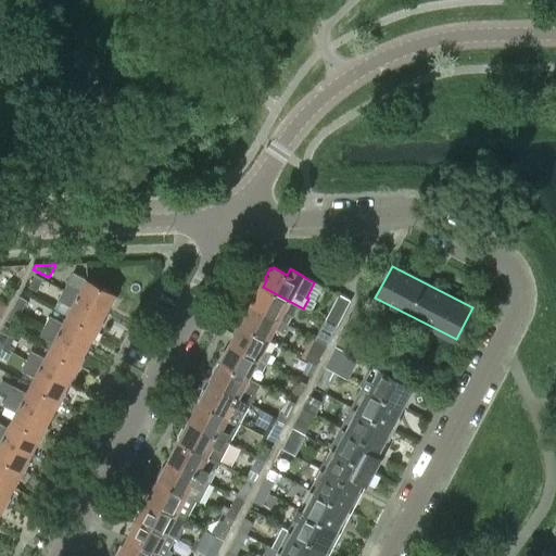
[(73,273),(63,290),(71,294),(106,314),(111,305),(114,304),(117,299),(115,297),(116,295),(73,273)]
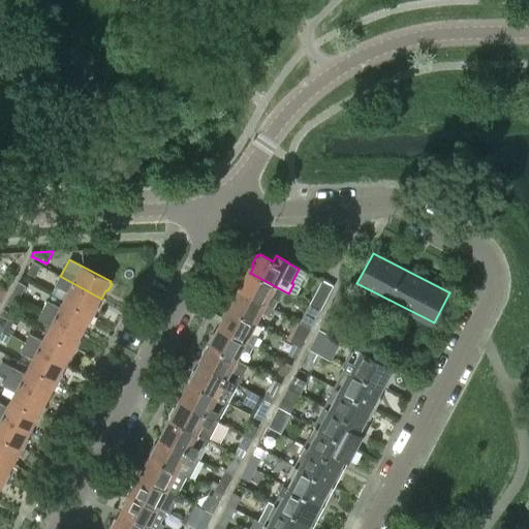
[(33,261),(28,273),(35,276),(40,265),(33,261)]
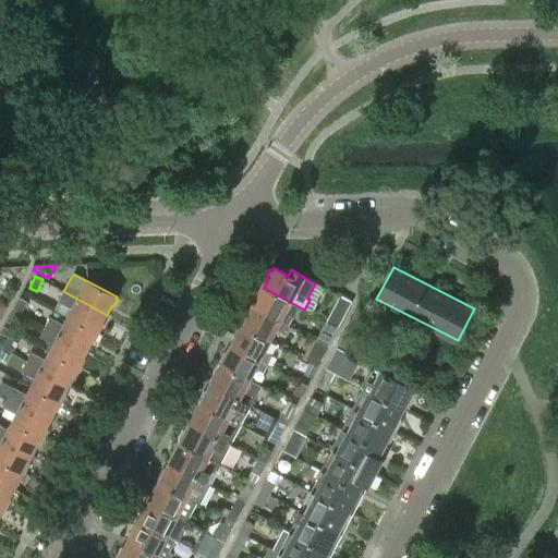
[(257,301),(254,307),(289,325),(293,318),(284,314),(290,302),(264,288),(263,289),(261,290),(255,298),(257,301)]
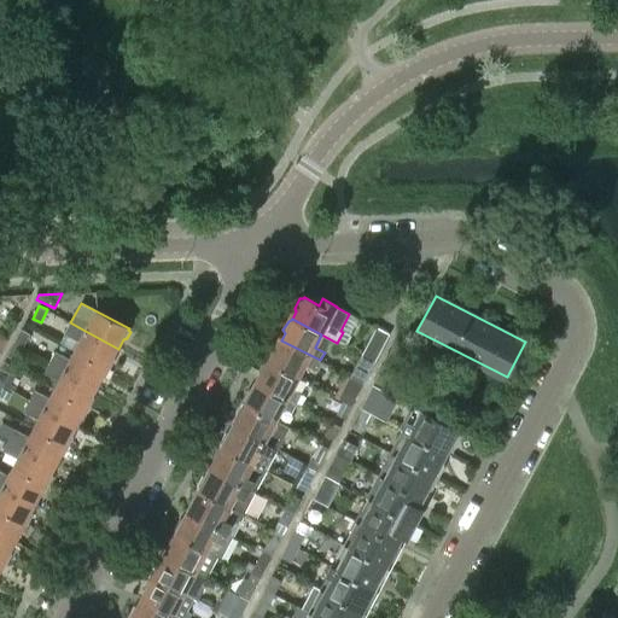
[(70,322),(64,333),(82,343),(77,351),(111,369),(116,361),(114,357),(118,349),(79,327),(70,322)]
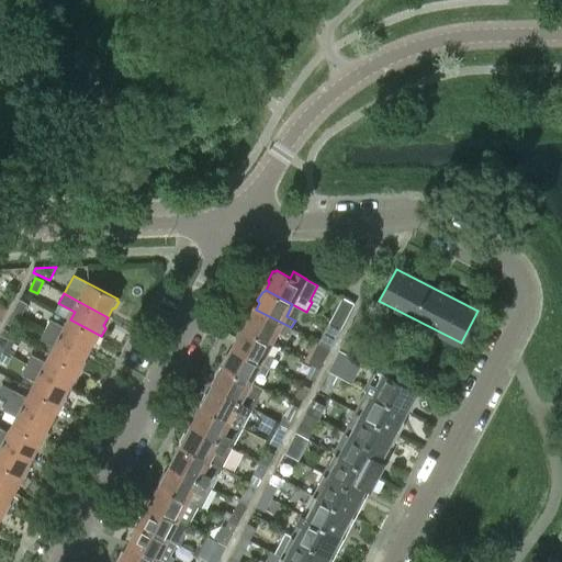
[(353,303),(343,298),(328,323),(340,329),(353,303)]
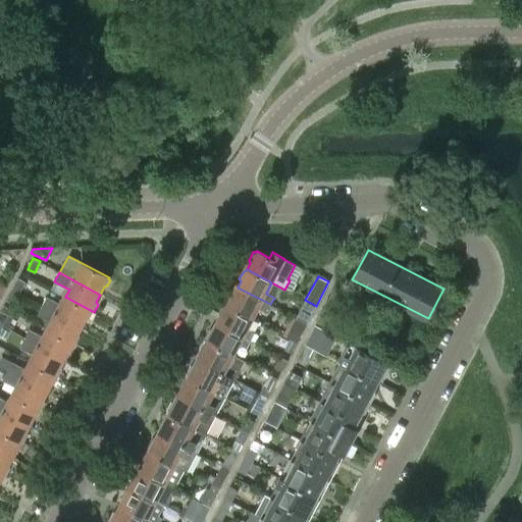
[(25,281),(21,279),(18,277),(12,289),(19,293),(25,281)]
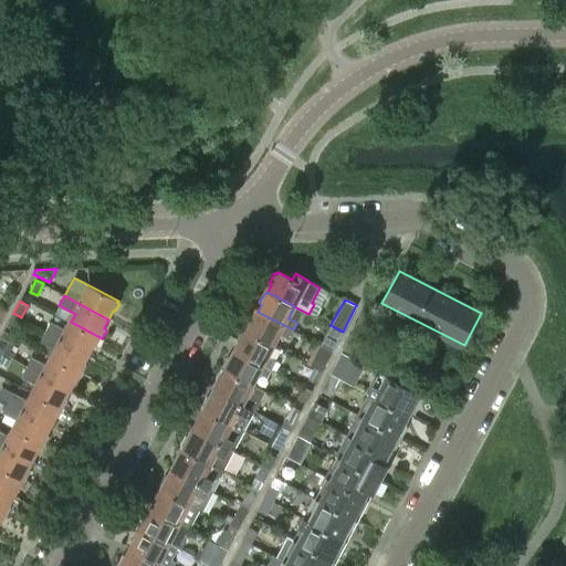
[(376,318),(363,311),(342,352),(350,356),(354,358),(376,318)]
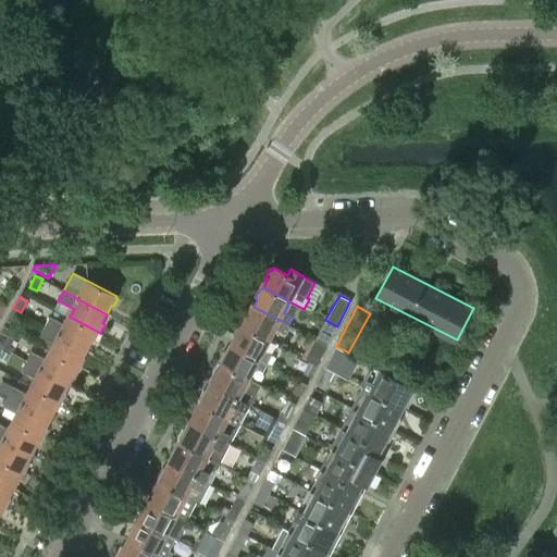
[(246,314),(240,324),(270,341),(276,327),(284,332),(288,324),(254,307),(249,314),(246,314)]
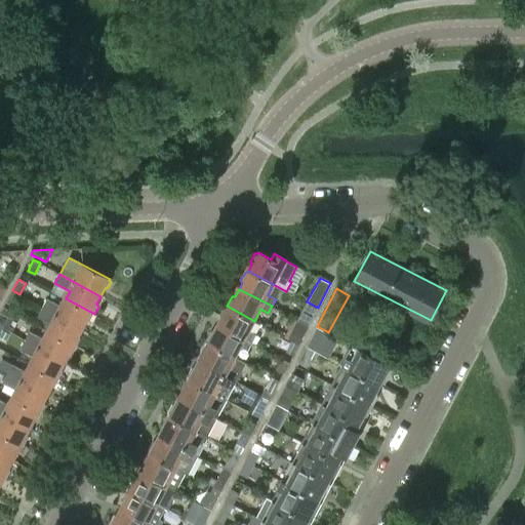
[(19,294),(12,290),(6,301),(13,306),(19,294)]
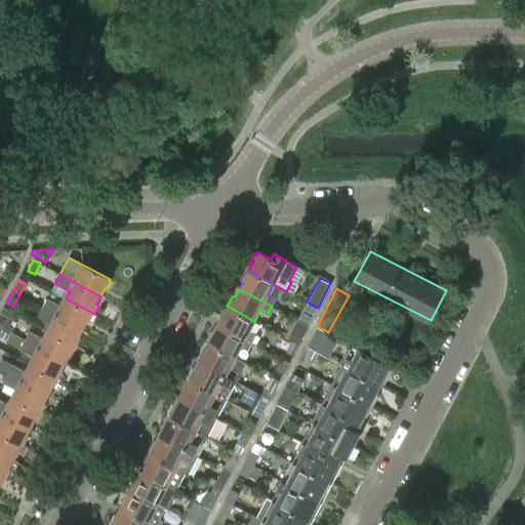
[(47,297),(42,307),(49,311),(83,329),(87,321),(90,321),(94,314),(66,298),(63,306),(47,297)]
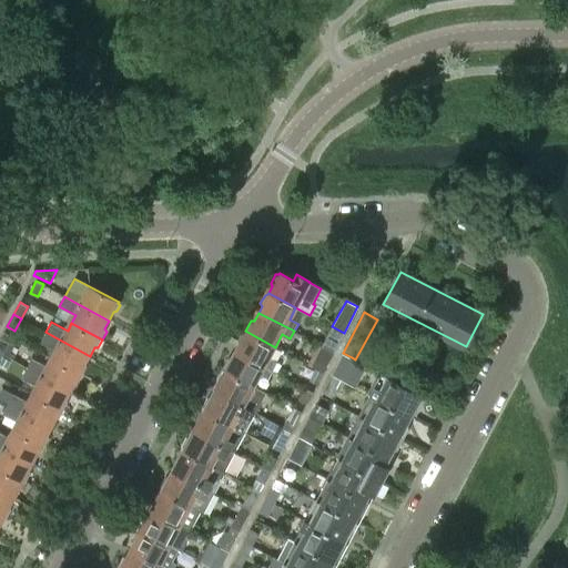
[(334,352),(344,333),(332,326),(322,346),(334,352)]
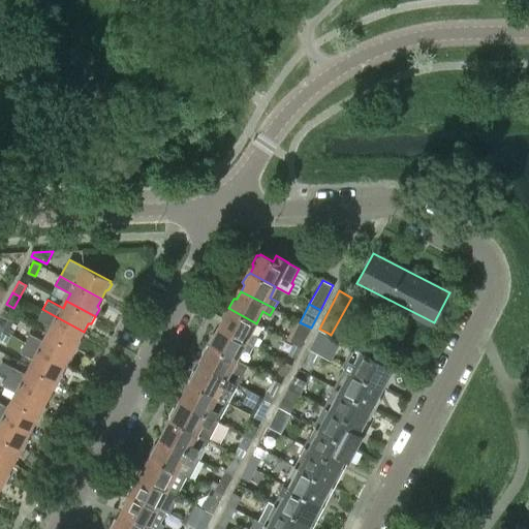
[(224,321),(221,328),(254,345),(258,338),(250,334),(256,323),(228,308),(223,318),(224,321)]
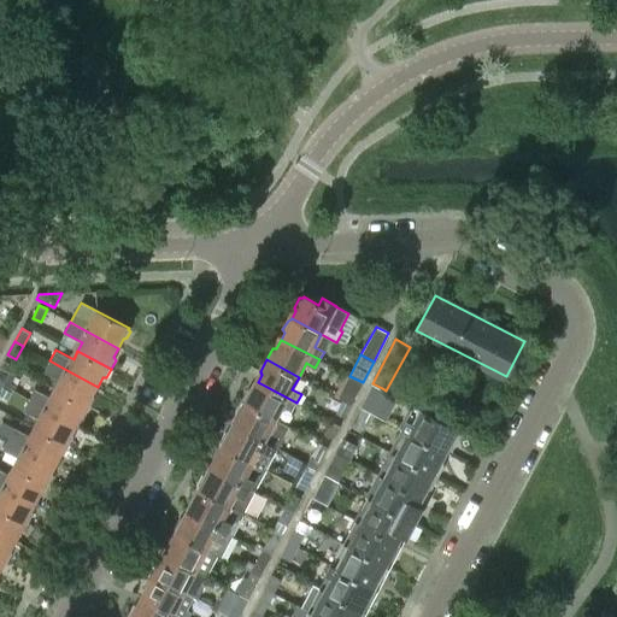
[(50,360),(43,371),(62,381),(57,389),(90,407),(95,399),(93,395),(98,387),(58,365),(50,360)]
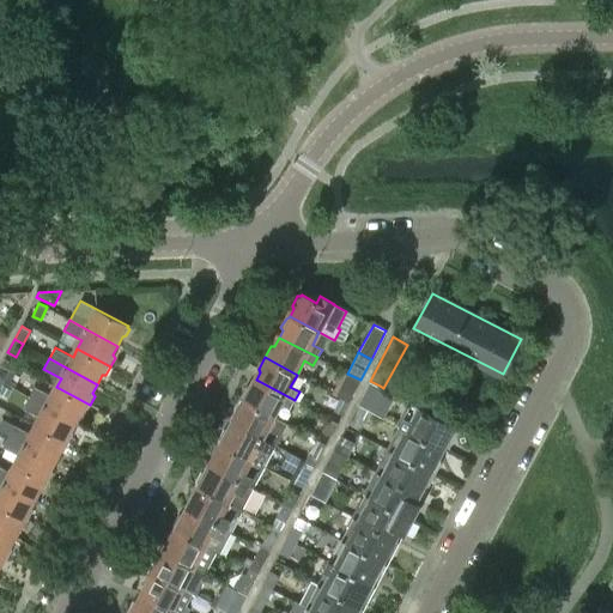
[(1,365),(0,365),(0,381),(2,382),(13,388),(16,383),(11,381),(16,372),(10,370),(10,369),(1,365)]
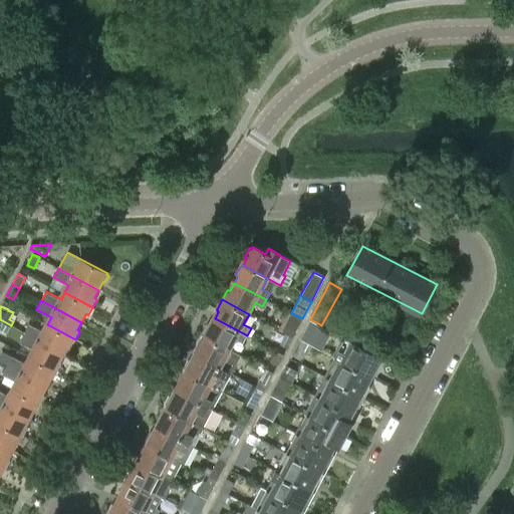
[(292,337),(302,318),(291,313),(281,331),(292,337)]
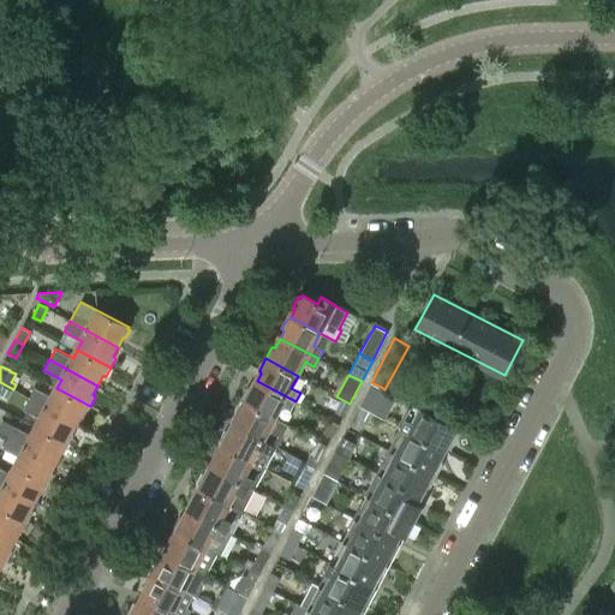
[(249,389),(243,401),(275,418),(281,406),(290,412),(296,401),(257,381),(252,389),(249,389)]
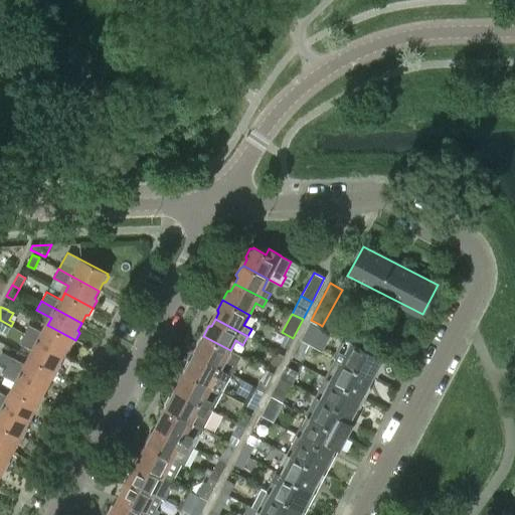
[(309,343),(319,324),(311,320),(301,339),(309,343)]
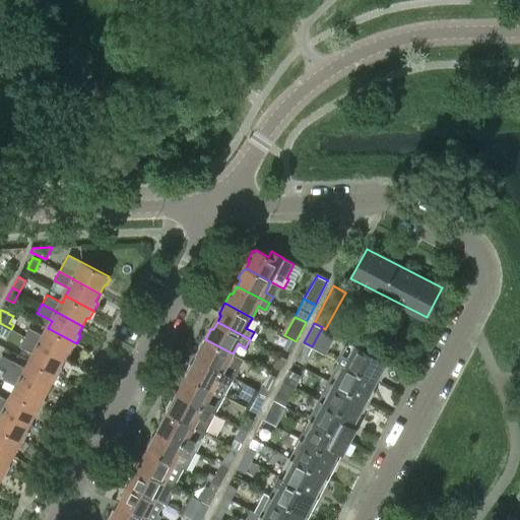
[(29,327),(24,337),(31,340),(65,359),(69,350),(72,350),(76,343),(48,328),(45,335),(29,327)]
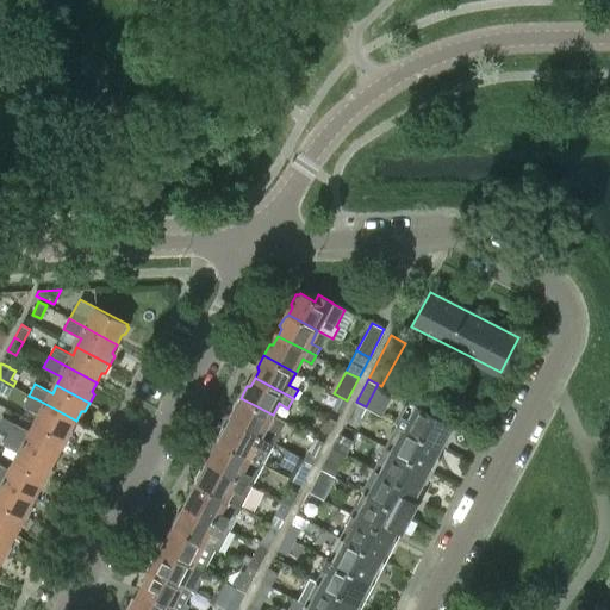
[(29,396),(23,406),(41,415),(36,423),(69,441),(73,433),(72,429),(76,421),(37,399),(29,396)]
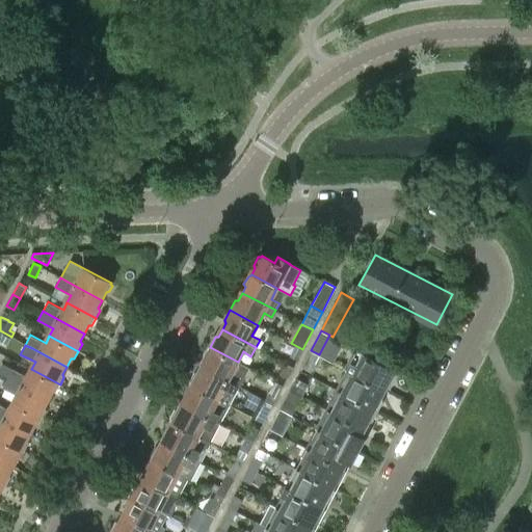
[(206,360),(203,367),(236,384),(239,387),(249,368),(238,362),(210,347),(205,357),(206,360)]
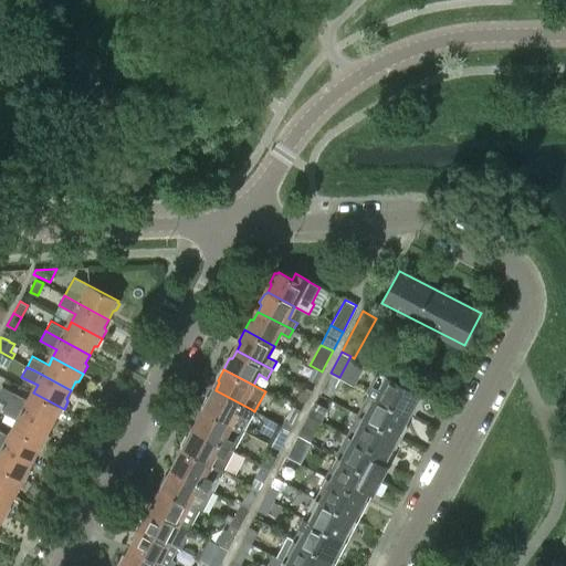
[(339,377),(331,373),(321,390),(332,396),(335,390),(337,391),(343,380),(339,377)]
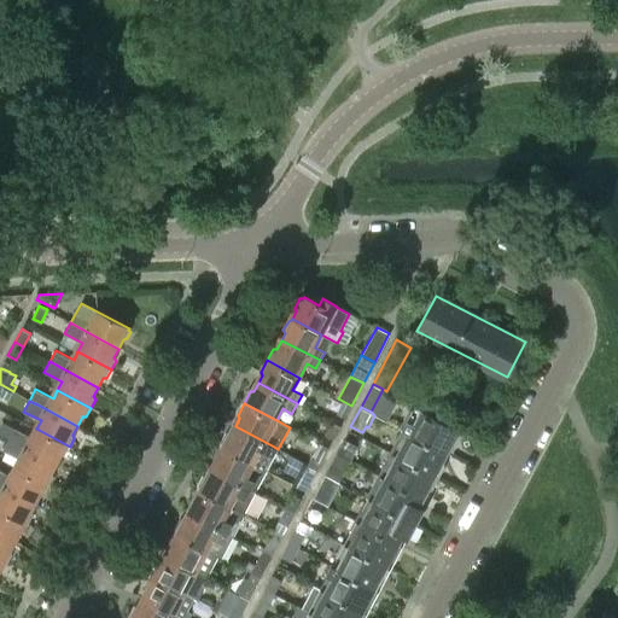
[(408,419),(403,429),(445,453),(459,429),(421,409),(415,423),(408,419)]
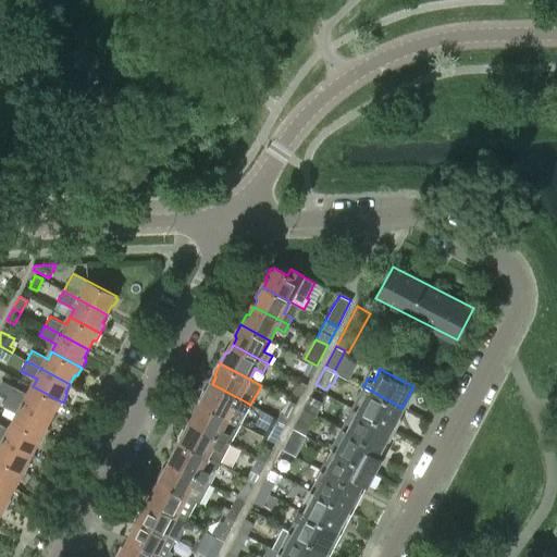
[(300,396),(306,385),(298,381),(293,392),(300,396)]
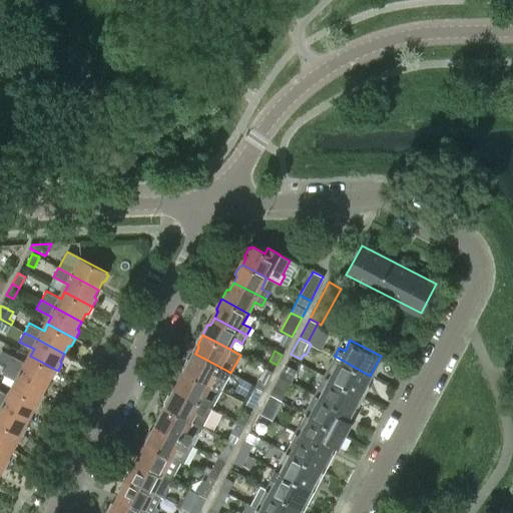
[(188,361),(183,371),(210,385),(221,391),(230,373),(227,371),(195,354),(191,361),(188,361)]
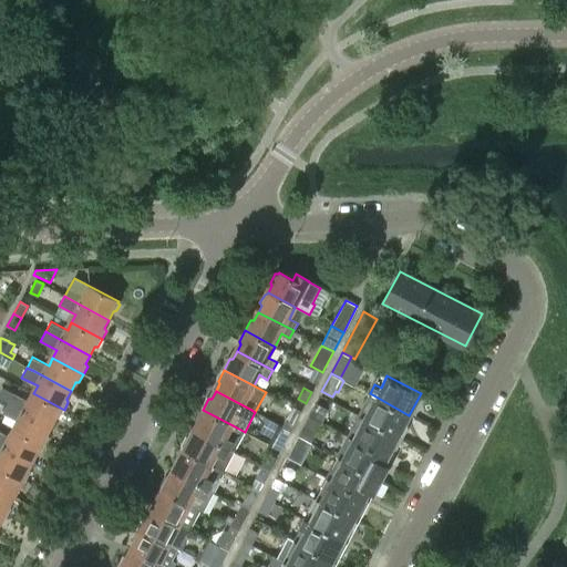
[(13,392),(8,403),(16,408),(52,426),(57,418),(60,418),(64,410),(33,393),(30,401),(13,392)]
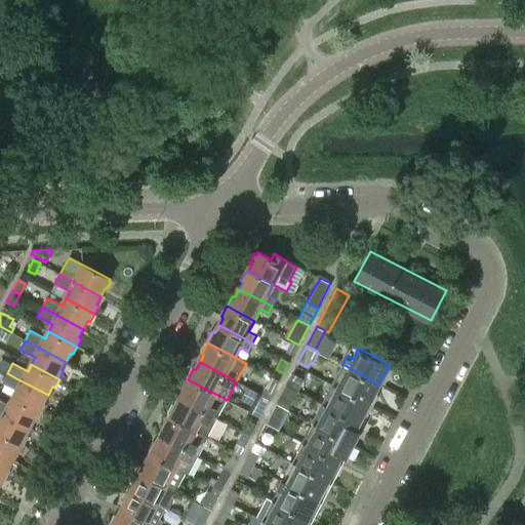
[(337,372),(331,384),(337,388),(371,405),(376,395),(374,393),(378,385),(342,364),(337,372)]
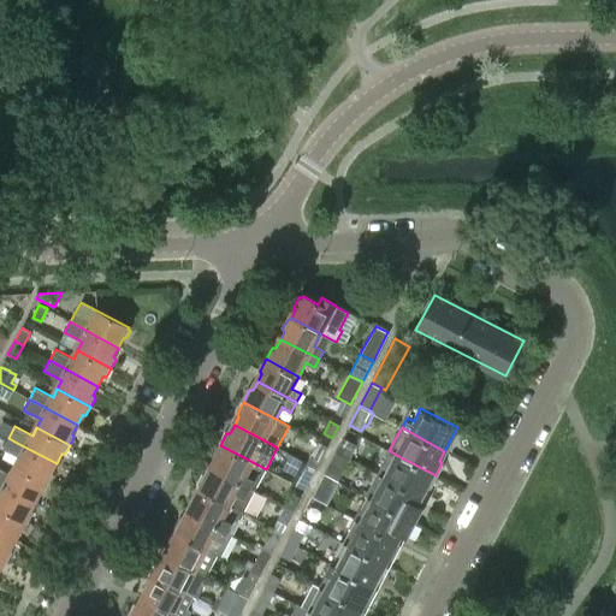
[(9,438),(3,449),(21,458),(16,467),(49,484),(53,475),(52,473),(57,463),(17,443),(9,438)]
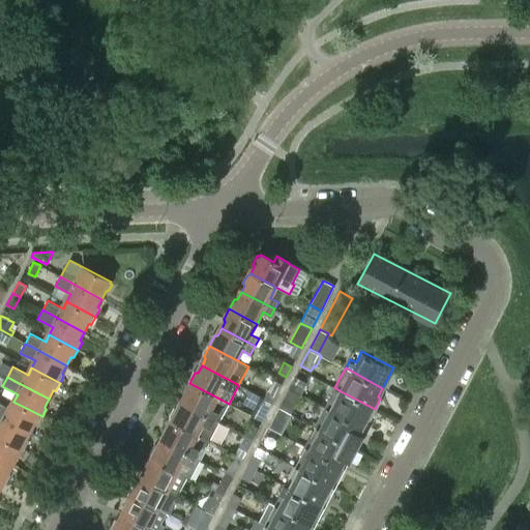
[(288,388),(300,394),(306,383),(294,377),(288,388)]
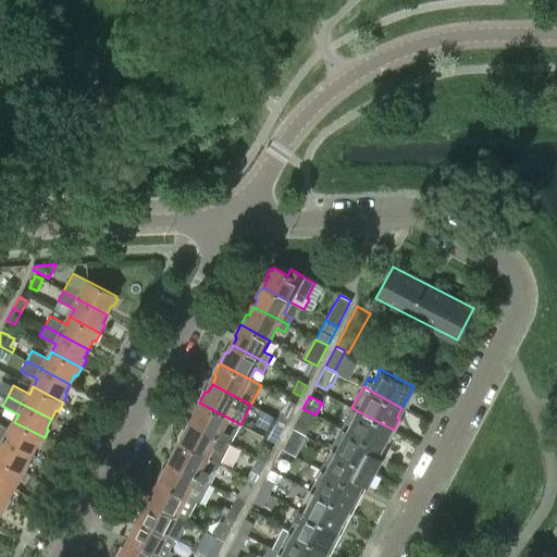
[(287,399),(276,420),(285,424),(296,404),(287,399)]
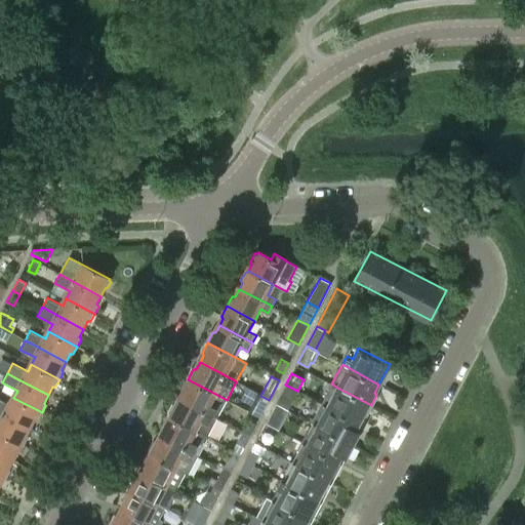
[(184,392),(180,399),(213,416),(216,418),(227,400),(215,394),(188,379),(183,390),(184,392)]
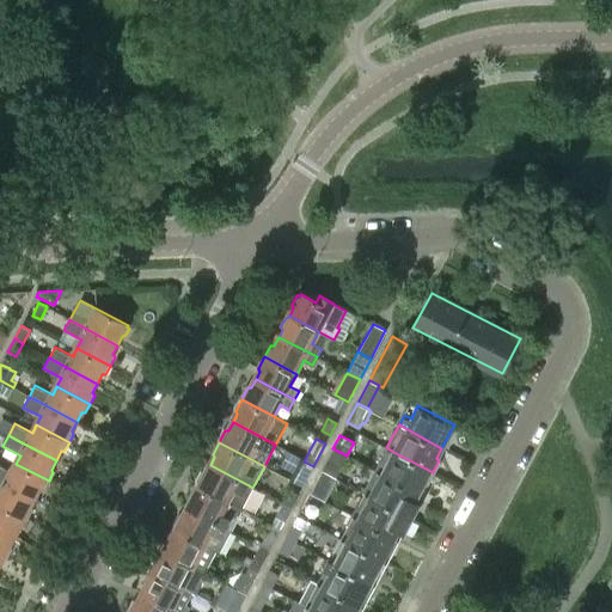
[(380,460),(374,470),(417,494),(423,484),(426,483),(433,472),(393,452),(386,447),(380,460)]
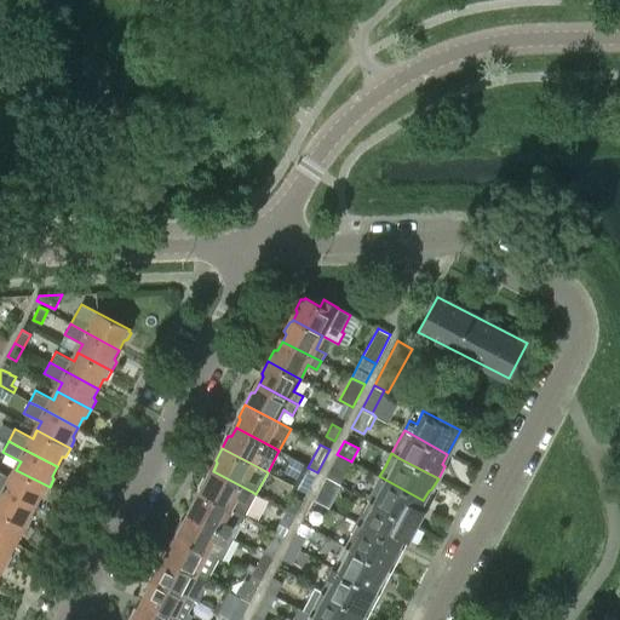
[(351,461),(337,454),(326,477),(340,484),(351,461)]
